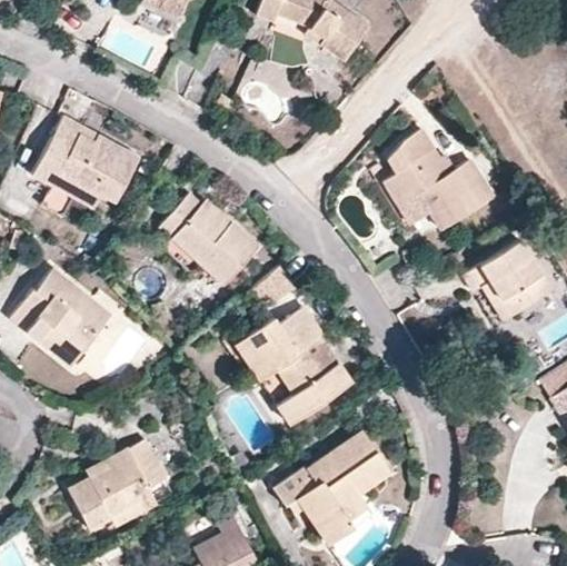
[(159,0),(157,6),(177,15),(182,0),(159,0)]
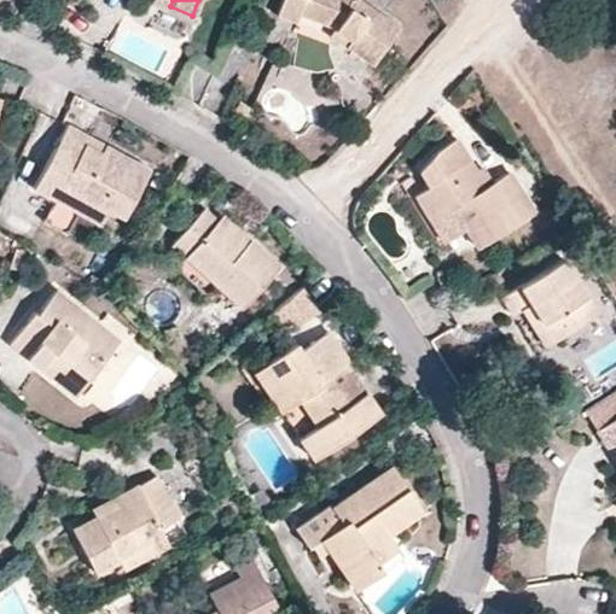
[(399,28),(359,0),(282,0),(277,16),(296,23),(300,16),(335,29),(350,41),(346,47),(372,66),(399,28)]
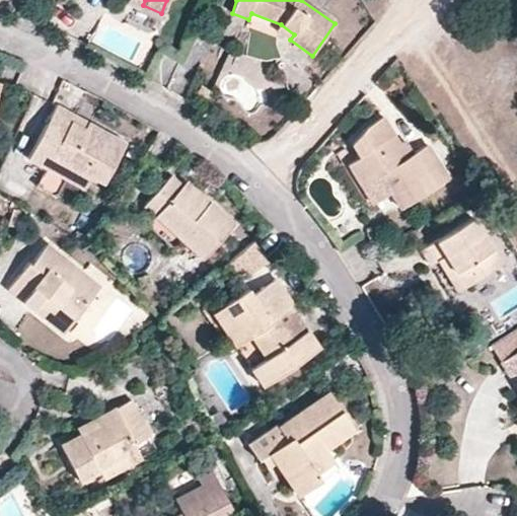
[(294,34),(281,24),(277,30),(290,40),(294,34)]
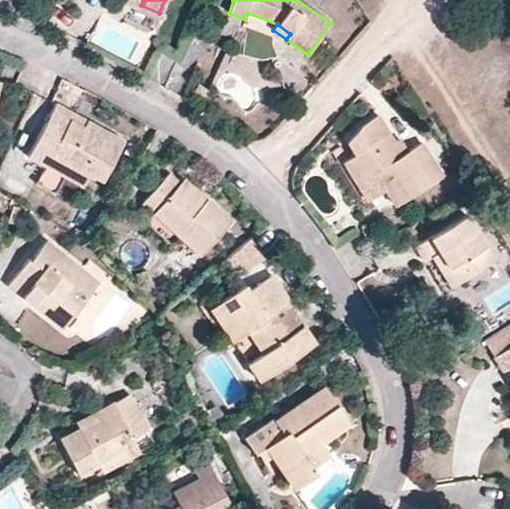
[(204,101),(209,91),(198,85),(192,95),(204,101)]
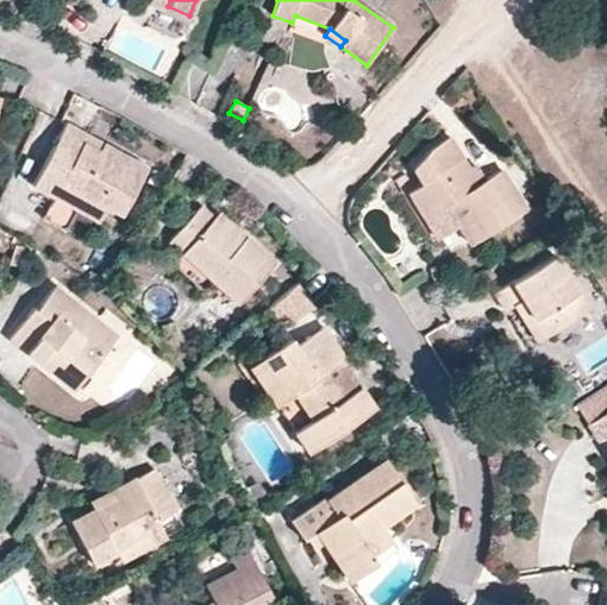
[(120,215),(148,166),(102,142),(99,149),(83,140),(87,133),(67,121),(32,186),(52,197),(60,182),(106,207),(120,215)]
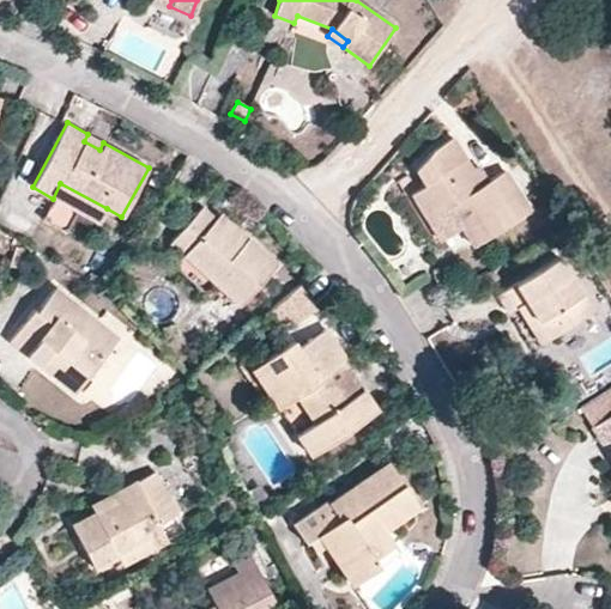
[(103,142),(88,134),(84,141),(100,150),(103,142)]
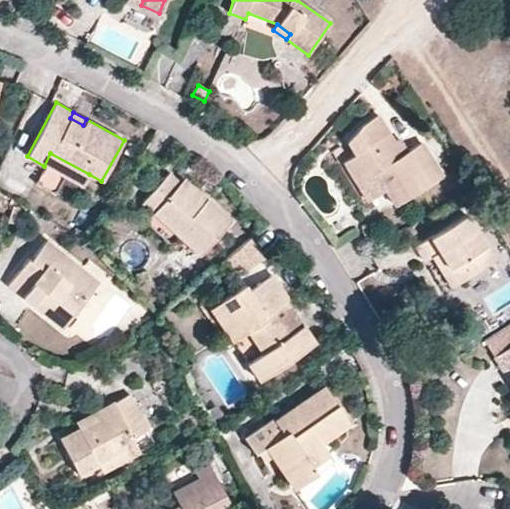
[(442,177),(422,143),(408,152),(402,155),(394,142),(377,116),(361,126),(347,142),(355,155),(343,162),(357,185),(375,174),(385,190),(395,206),(442,177)]
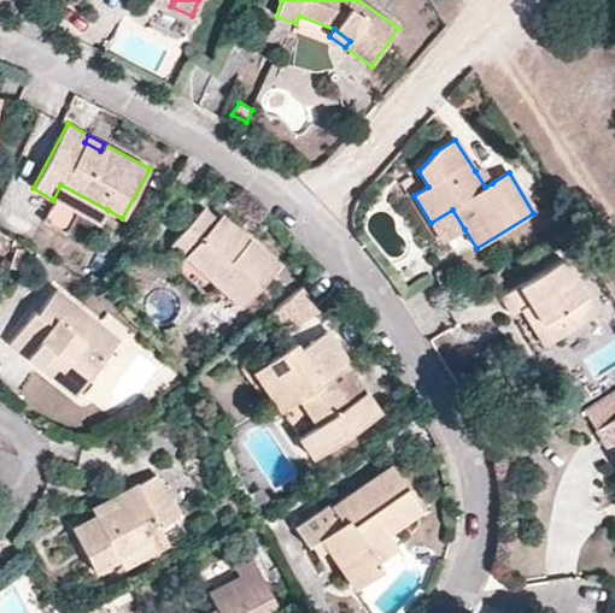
[(492,183),(482,168),(475,171),(485,187),(492,183)]
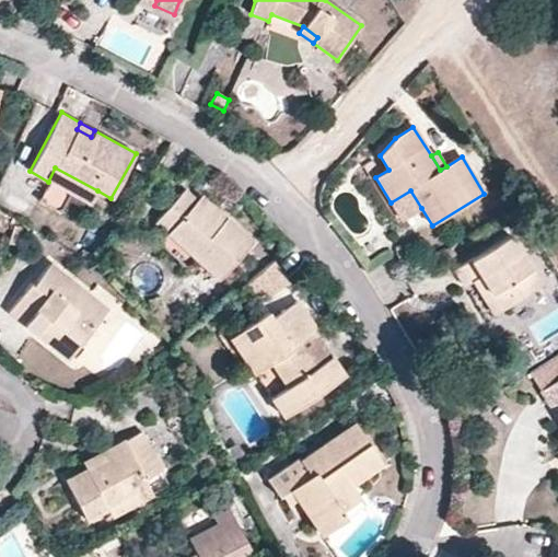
[(97,190),(55,167),(48,182),(90,204),(97,190)]
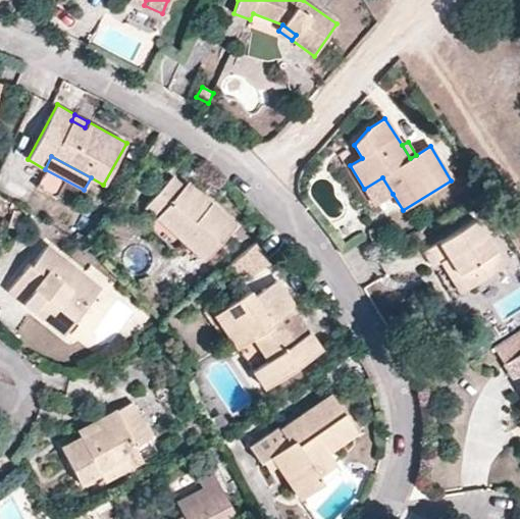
[(235,225),(210,203),(205,208),(183,187),(171,176),(144,206),(203,260),(235,225)]
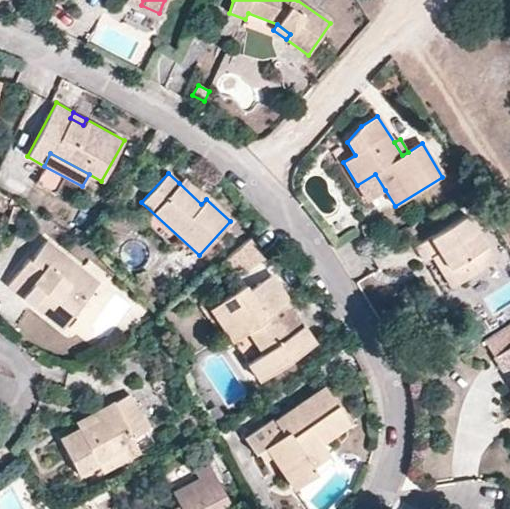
[(385,190),(375,174),(357,185),(368,201),(385,190)]
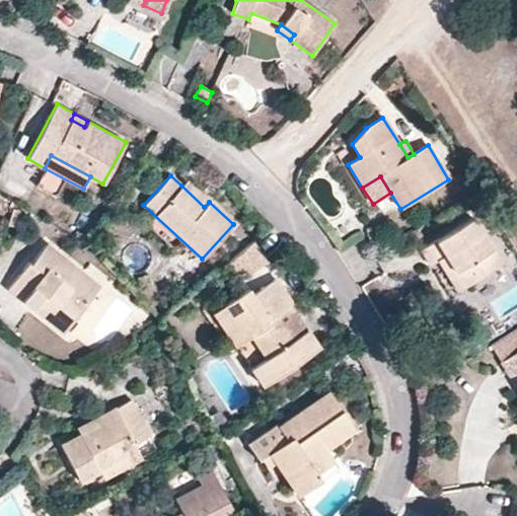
[(209,202),(186,181),(181,186),(204,207),(209,202)]
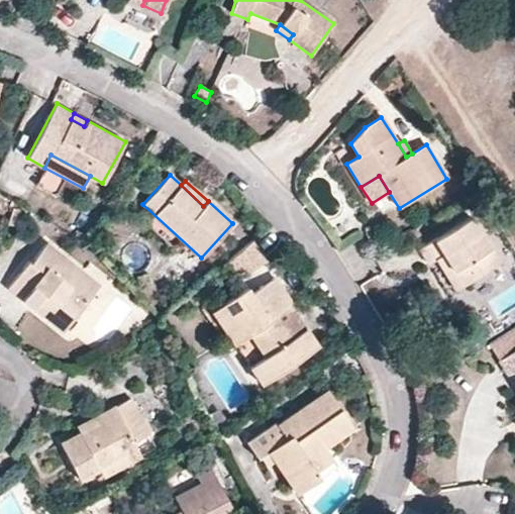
[(14,226),(19,210),(13,209),(7,224),(14,226)]
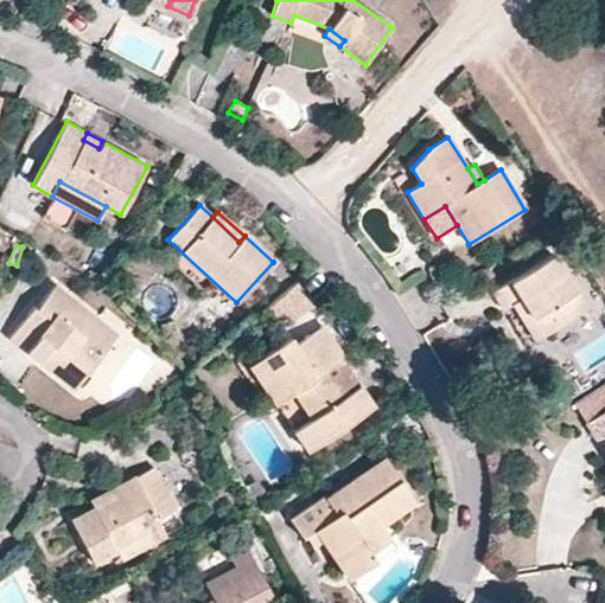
[(587,309),(553,255),(492,293),(504,310),(511,306),(522,300),(545,335),(587,309)]
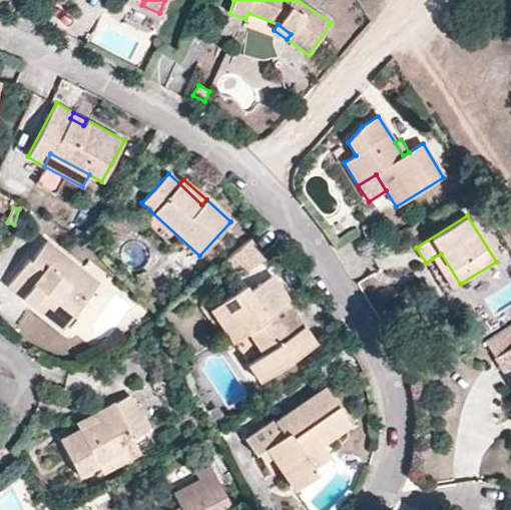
[(226,256),(241,283),(269,267),(253,240),(226,256)]
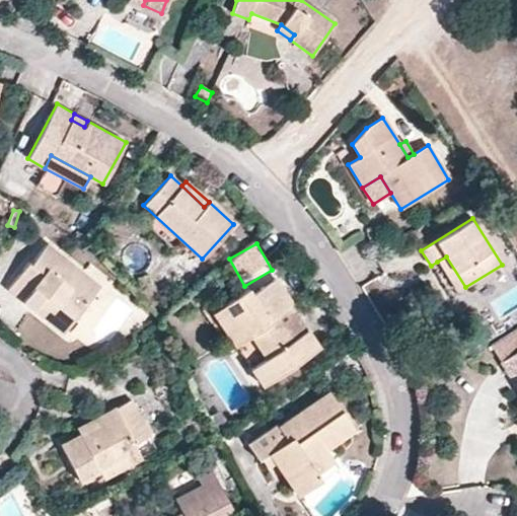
[(98,286),(46,244),(30,263),(28,262),(7,288),(46,319),(57,305),(73,318),(98,286)]
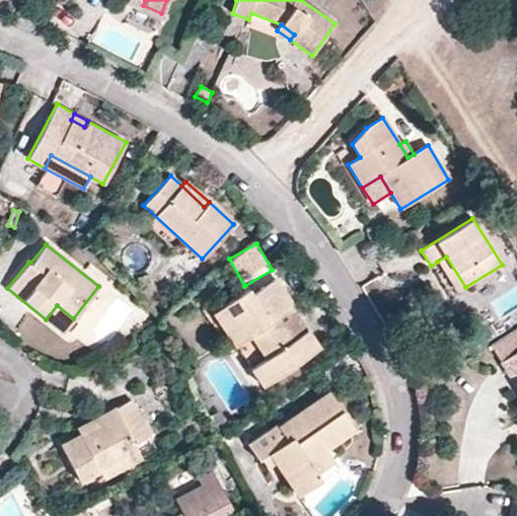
[(465,287),(446,256),(437,262),(456,293),(465,287)]
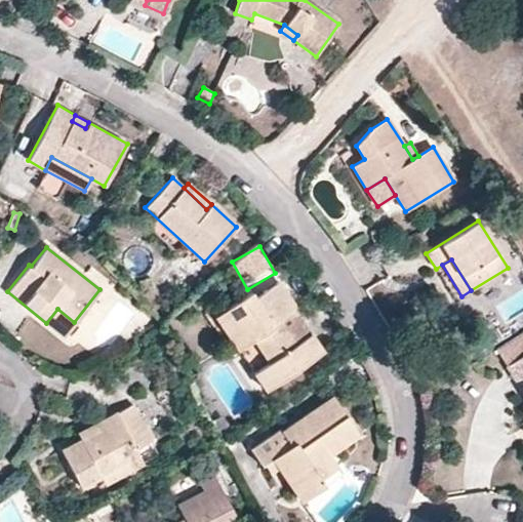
[(151,286),(149,278),(137,281),(139,288),(151,286)]
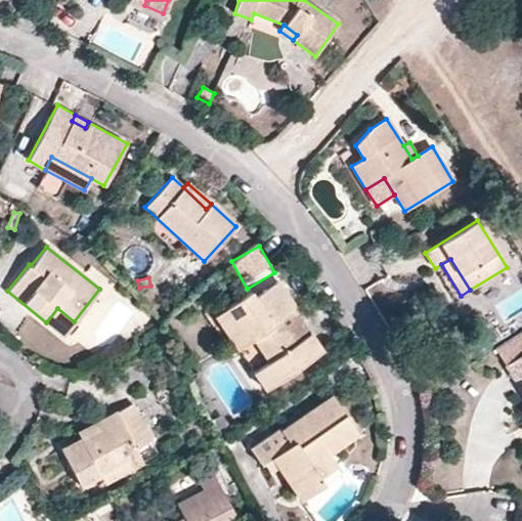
[(311,333),(309,334),(292,308),(296,306),(278,280),(254,297),(251,292),(227,308),(236,321),(241,319),(254,339),(269,361),(254,372),(266,389),(322,351),(311,333)]
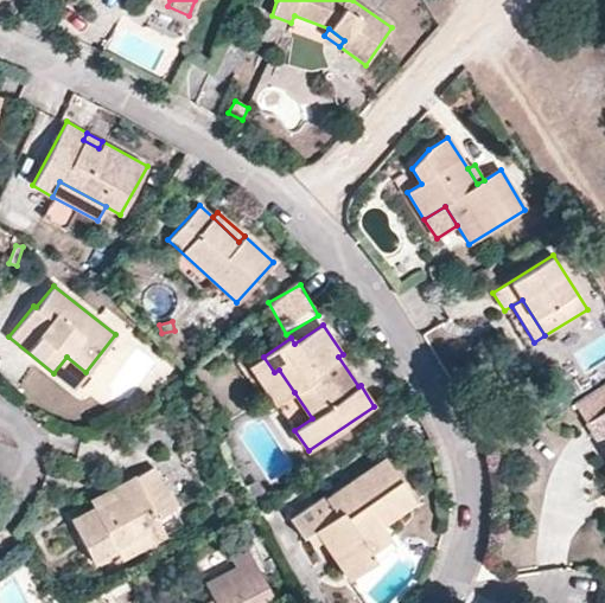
[(72,387),(86,372),(67,357),(53,373),(72,387)]
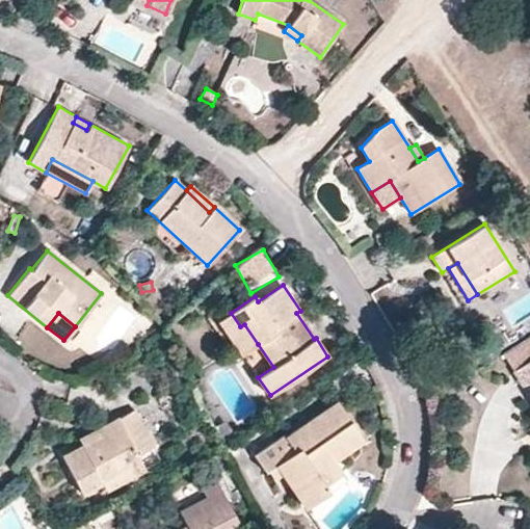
[(258,344),(244,324),(240,326),(231,313),(217,321),(240,355),(258,344)]
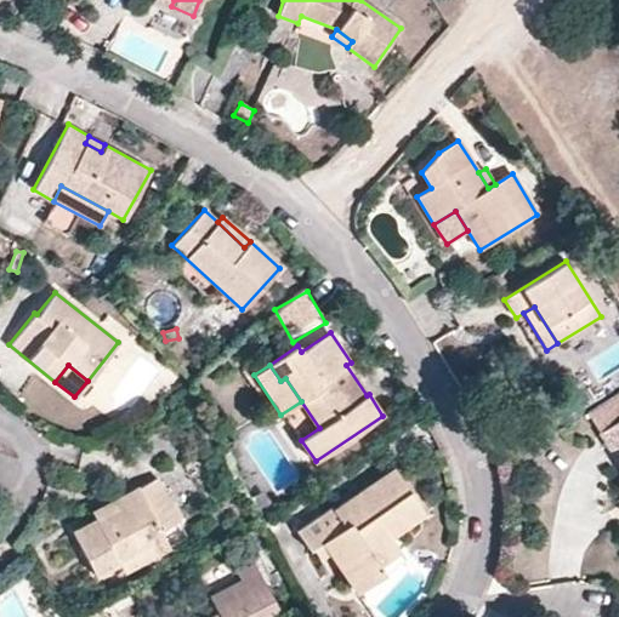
[(601,435),(618,423),(618,394),(588,413),(601,435)]
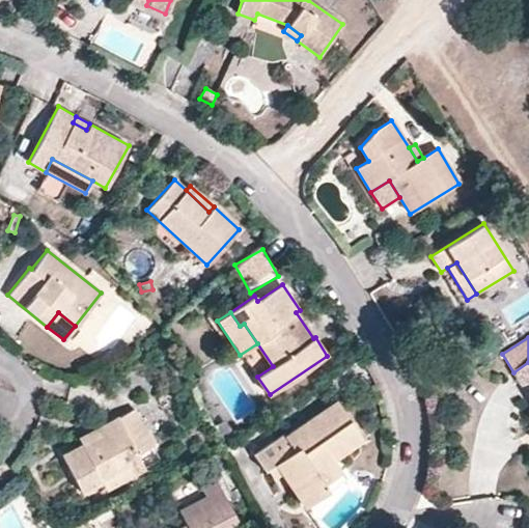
[(528,362),(513,372),(528,396),(528,362)]
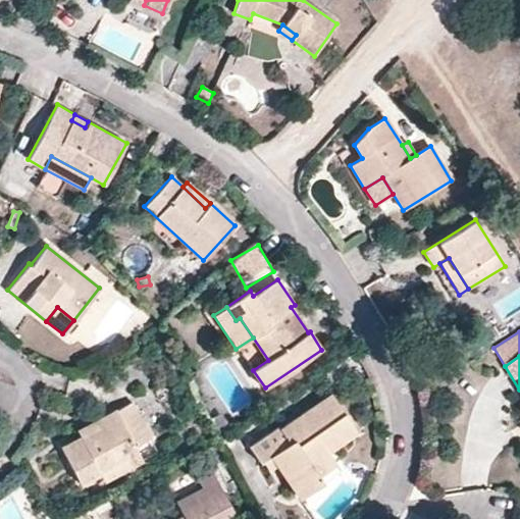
[(328,451),(357,430),(332,394),(280,429),(279,427),(250,447),(260,462),(262,461),(270,455),(277,465),(300,498),(322,481),(319,476),(310,463),(328,451)]
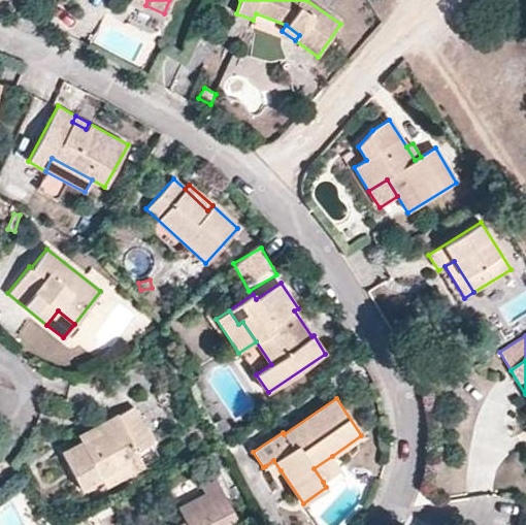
[(138,452),(154,444),(135,406),(100,425),(103,432),(84,441),(64,452),(83,490),(103,480),(141,458),(138,452)]
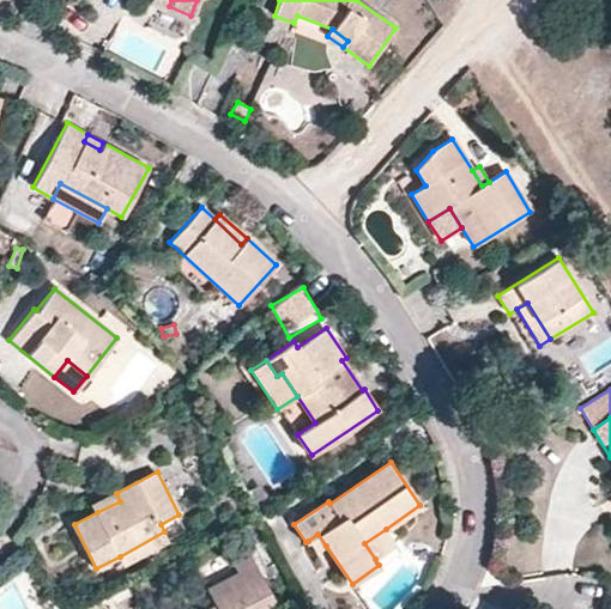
[(97,512),(120,501),(116,493),(94,505),(97,512)]
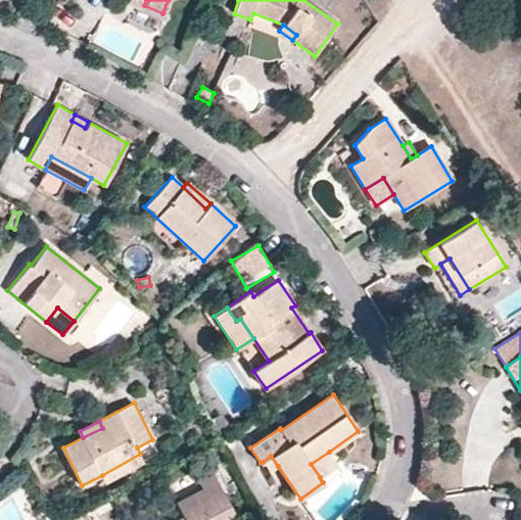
[(338,465),(329,452),(311,464),(320,477),(338,465)]
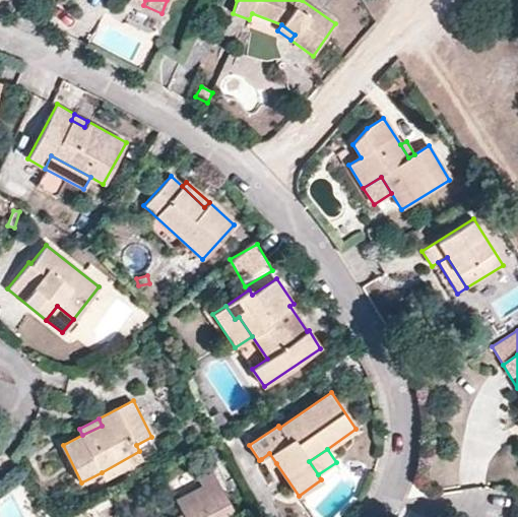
[(106,480),(144,459),(139,451),(102,472),(106,480)]
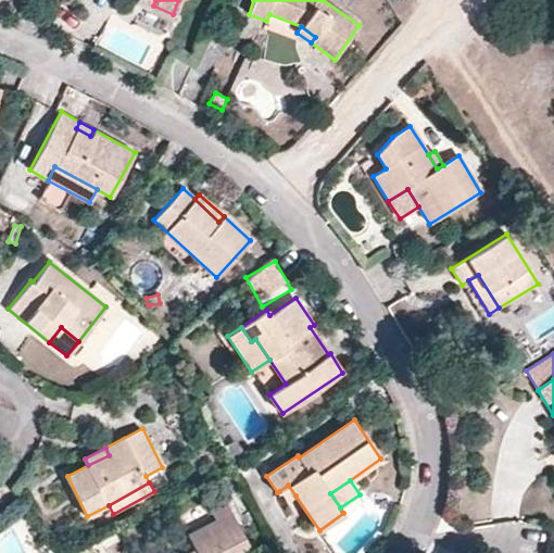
[(296,495),(288,485),(279,491),(287,501),(296,495)]
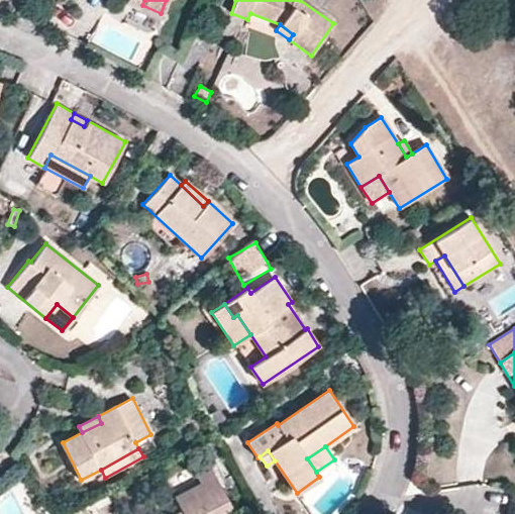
[(236,513),(214,472),(201,479),(204,485),(178,498),(185,512),(182,513),(236,513)]
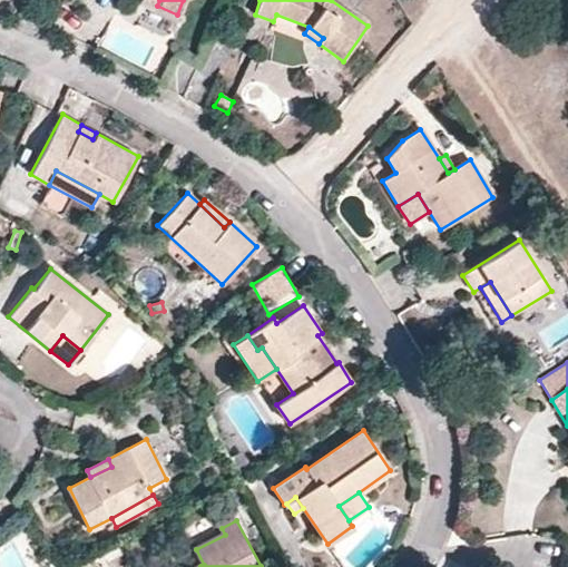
[(148,548),(143,537),(125,546),(131,558),(148,548)]
